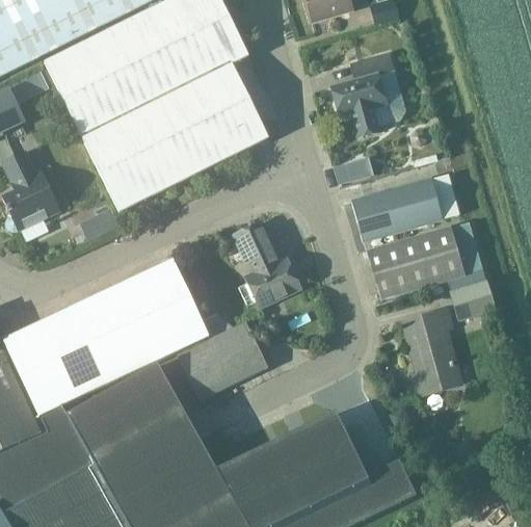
[(0,0),(0,76),(149,0),(0,0)]
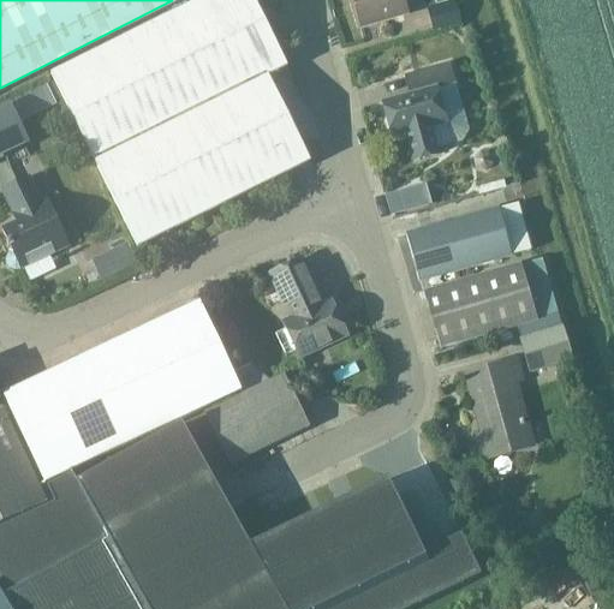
[(191,0),(52,70),(138,243),(292,166),(270,123),(290,113),(269,71),(288,63),(257,0),(191,0)]
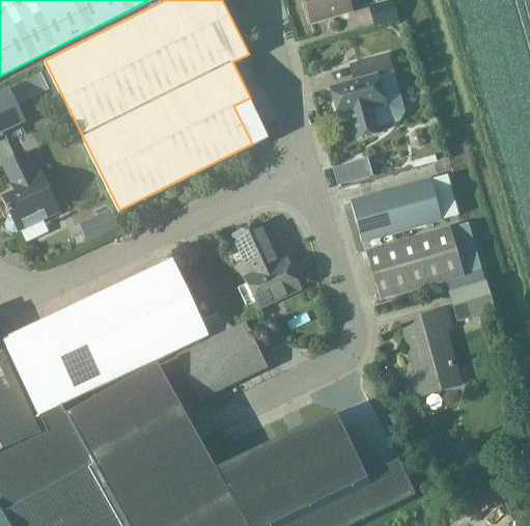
[(306,0),(311,17),(350,4),(349,0),(306,0)]
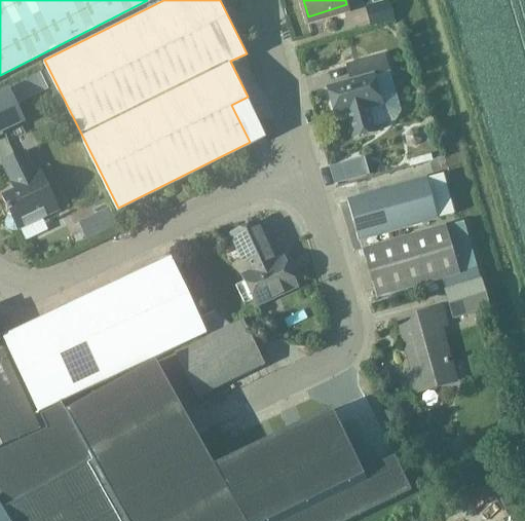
[(391,14),(387,0),(364,0),(369,20),(391,14)]
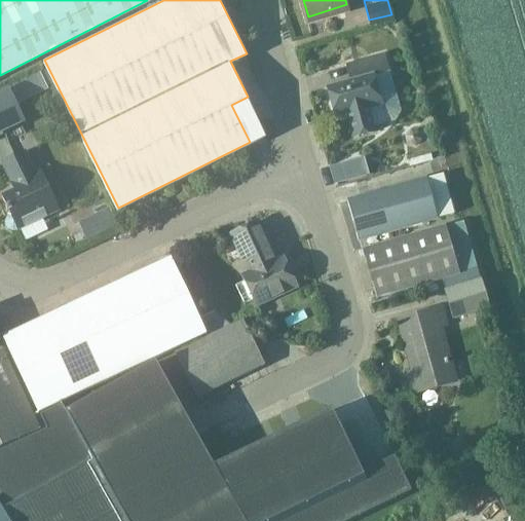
[(375,127),(369,104),(383,101),(376,73),(391,69),(387,51),(354,60),(359,76),(329,83),(336,113),(348,110),(354,134),(375,127)]
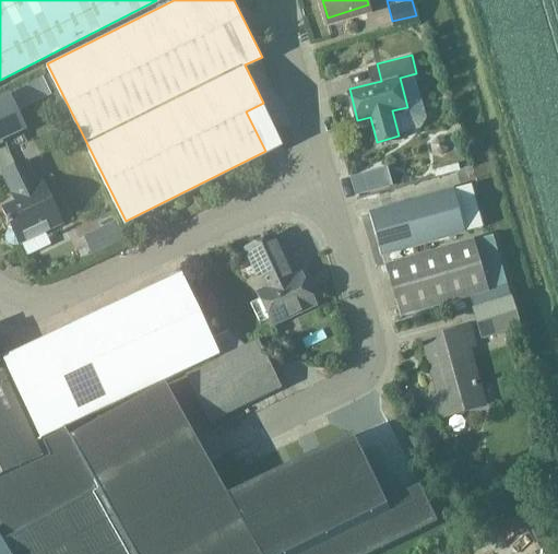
[(9,96),(0,99),(0,133),(22,124),(9,96)]
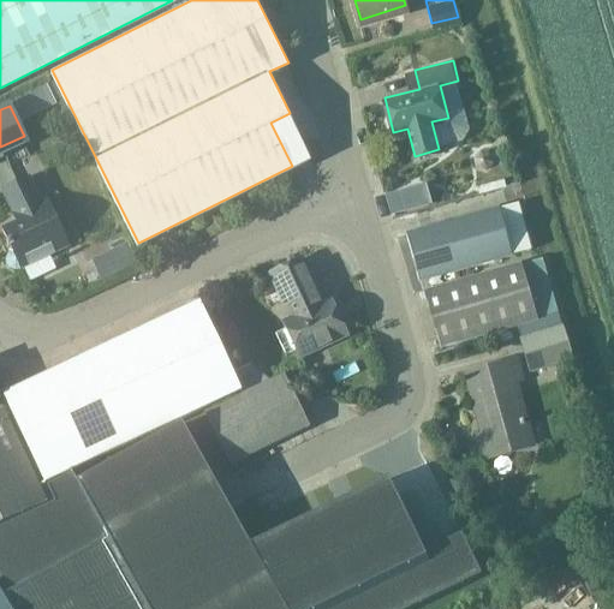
[(4,225),(13,246),(11,248),(9,250),(6,255),(9,260),(11,263),(16,266),(19,264),(22,263),(69,240),(45,192),(37,196),(27,173),(3,184),(18,218),(4,225)]
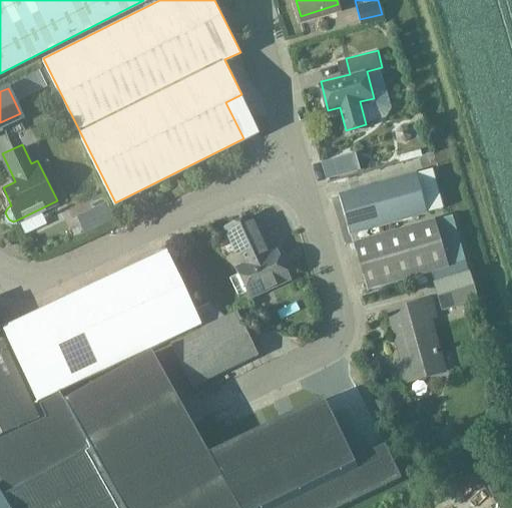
[(416,171),(340,192),(350,230),(426,209),(443,205),(432,167),(416,171)]
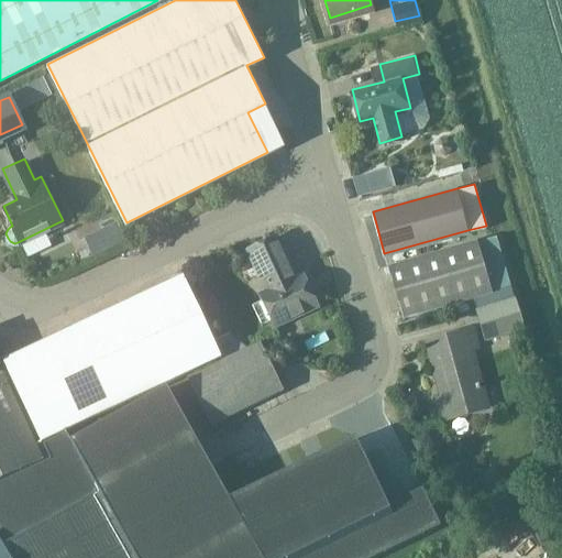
[(120,218),(107,223),(116,241),(128,236),(120,218)]
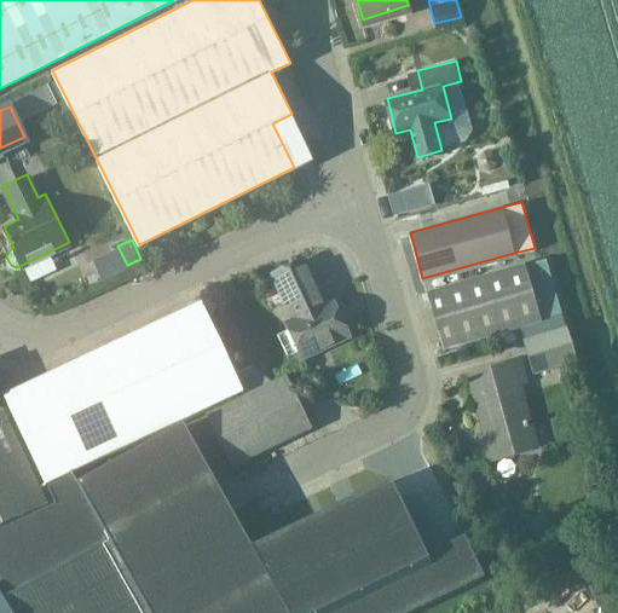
[(327,301),(305,255),(276,270),(296,312),(288,317),(305,352),(351,329),(335,296),(327,301)]
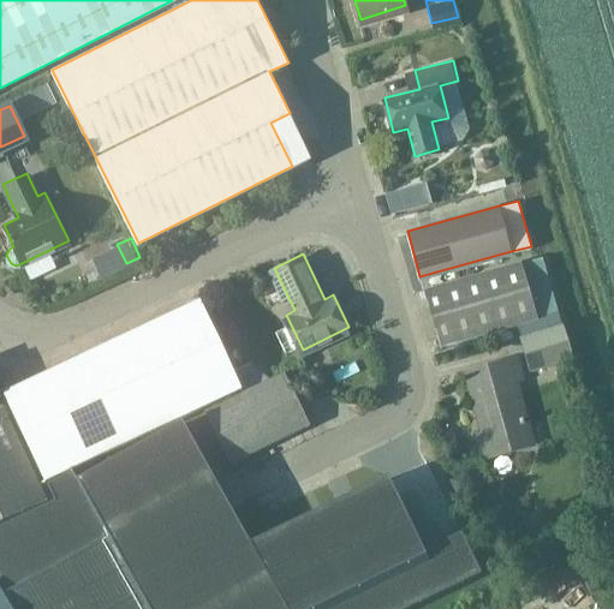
[(523,260),(425,287),(441,344),(538,316),(538,315),(559,309),(543,254),(523,260)]
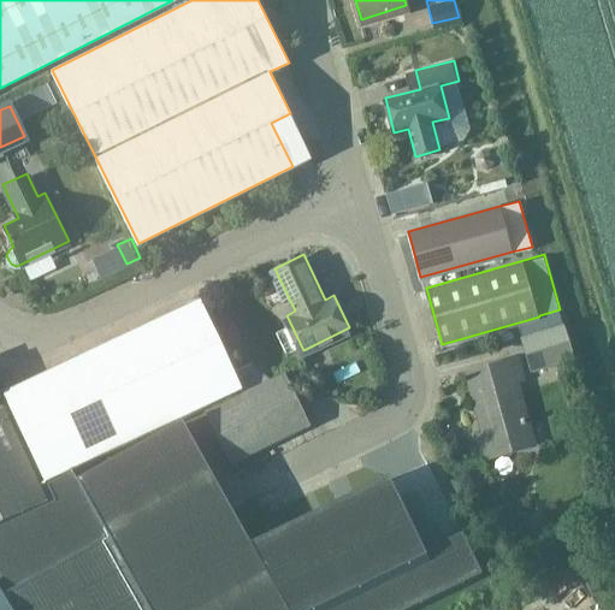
[(249,279),(242,282),(242,289),(247,292),(253,290),(254,283),(249,279)]
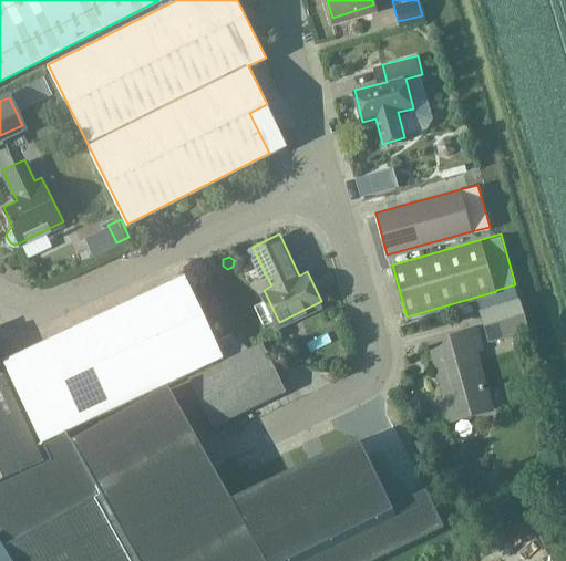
[(185,274),(148,291),(187,373),(224,356),(185,274)]
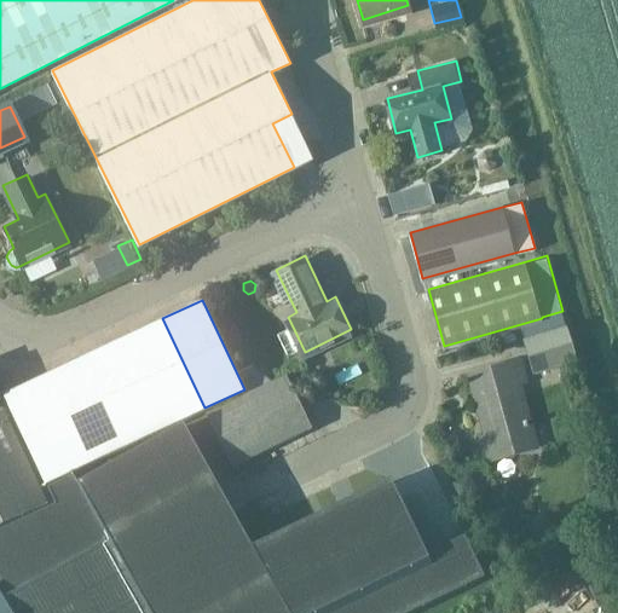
[(204,408),(162,318),(122,337),(165,427),(204,408)]
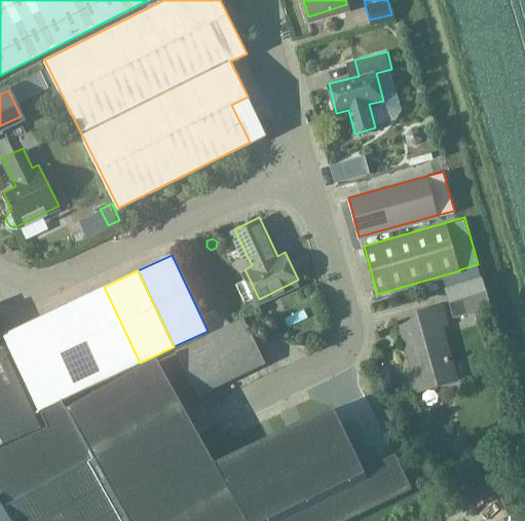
[(445,285),(447,292),(454,314),(489,304),(481,275),(445,285)]
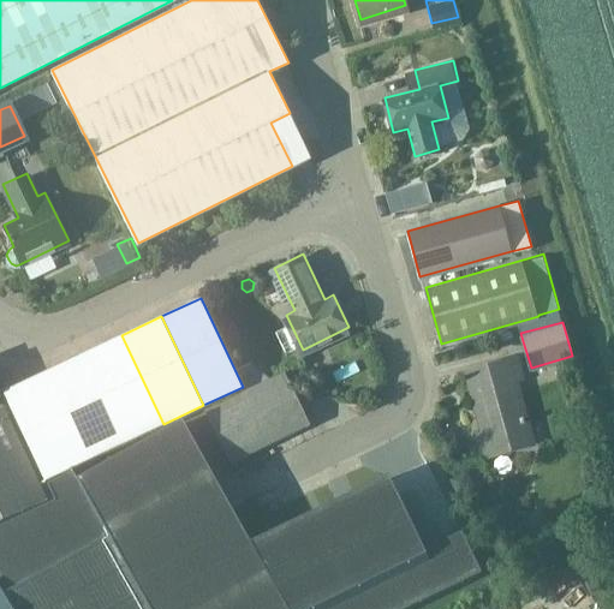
[(164,424),(121,335),(83,353),(125,442),(164,424)]
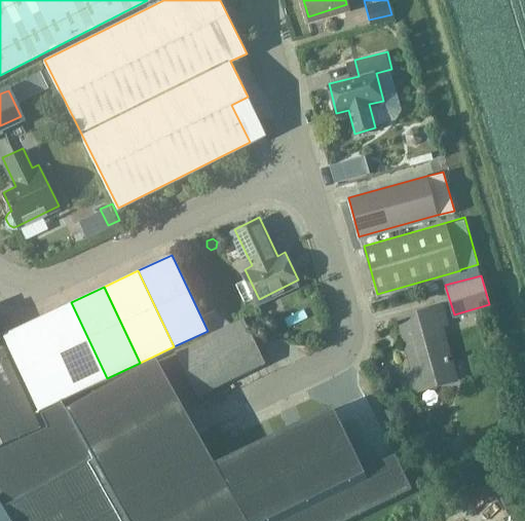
[(107,378),(71,302),(37,318),(73,394),(107,378)]
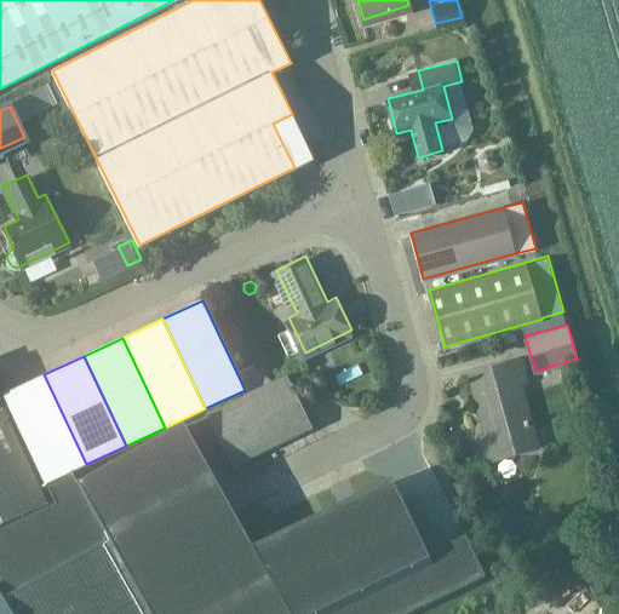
[(529,379),(525,360),(473,374),(477,390),(482,390),(485,401),(481,402),(489,434),(483,436),(488,455),(539,441),(523,382),(529,379)]
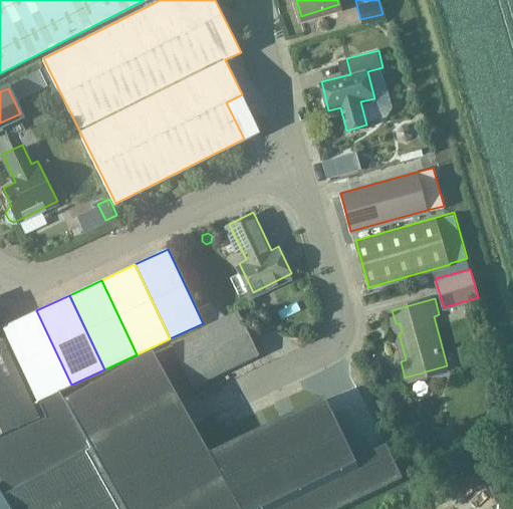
[(194,384),(258,352),(237,309),(173,341),(194,384)]
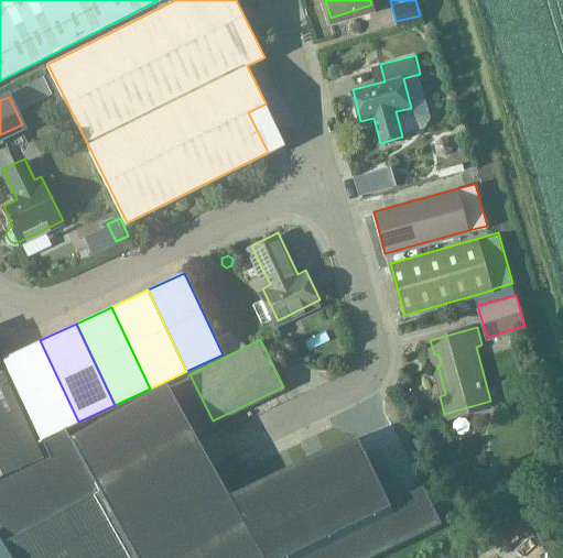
[(78,422),(40,340),(0,359),(0,362),(38,440),(42,438),(42,439),(66,428),(78,422)]
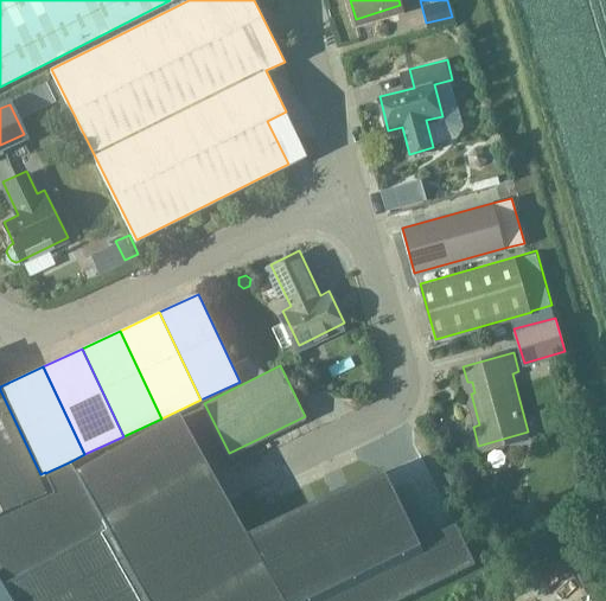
[(0,511),(48,490),(40,474),(0,390),(0,511)]
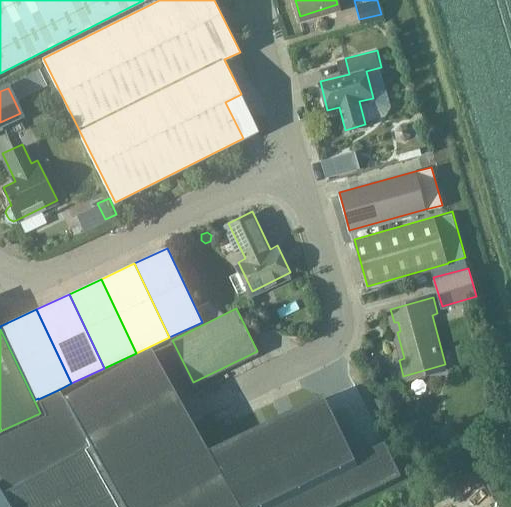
[(0,506),(240,506),(152,349),(65,397),(60,389),(38,399),(38,398),(34,400),(40,413),(0,431),(0,506)]
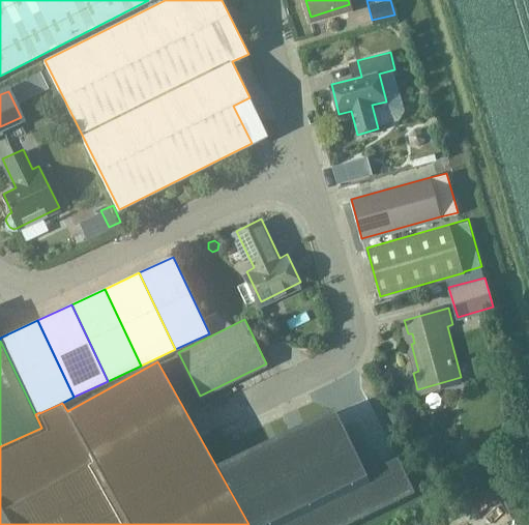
[(335,409),(217,466),(250,524),(346,524),(416,491),(400,457),(366,472),(335,409)]
